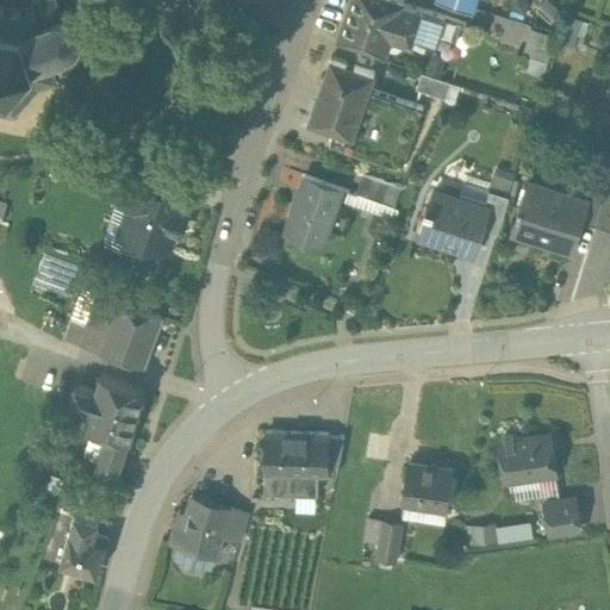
[(63,12),(62,12),(57,0),(31,0),(32,2),(19,7),(0,4),(0,101),(13,105),(16,111),(22,109),(19,103),(41,79),(56,73),(57,78),(82,69),(74,48),(78,45),(81,42),(83,38),(85,33),(85,29),(82,24),(80,19),(78,16),(73,13),(68,12),(63,12)]
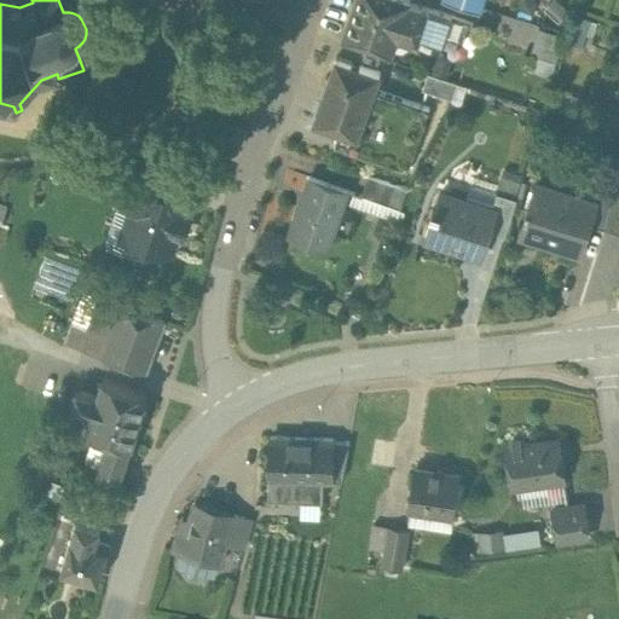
[(410,0),(356,0),(343,35),(392,52),(398,35),(440,50),(452,16),(410,1),(410,0)]
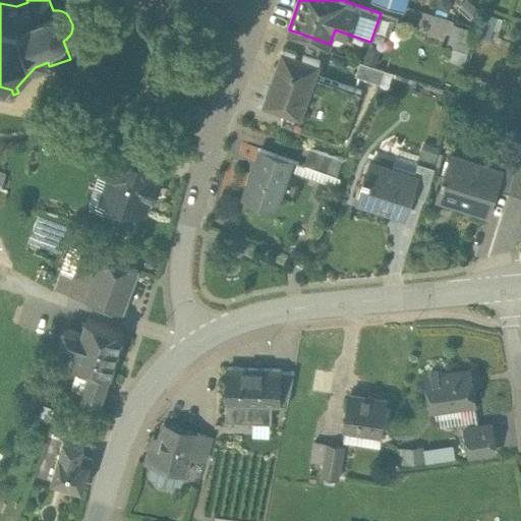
[(497,18),(486,14),(479,36),(489,40),(497,18)]
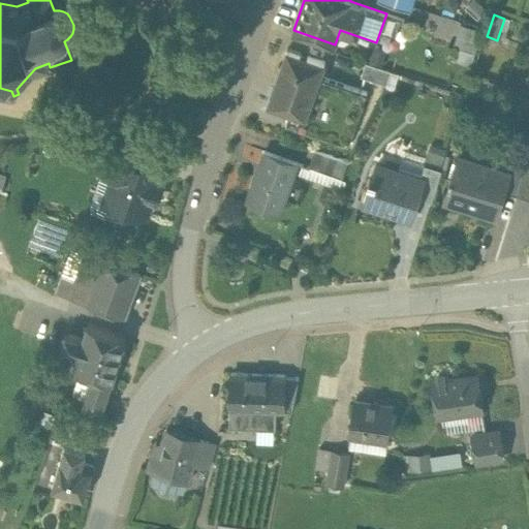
[(461,24),(454,47),(474,54),(481,31),(461,24)]
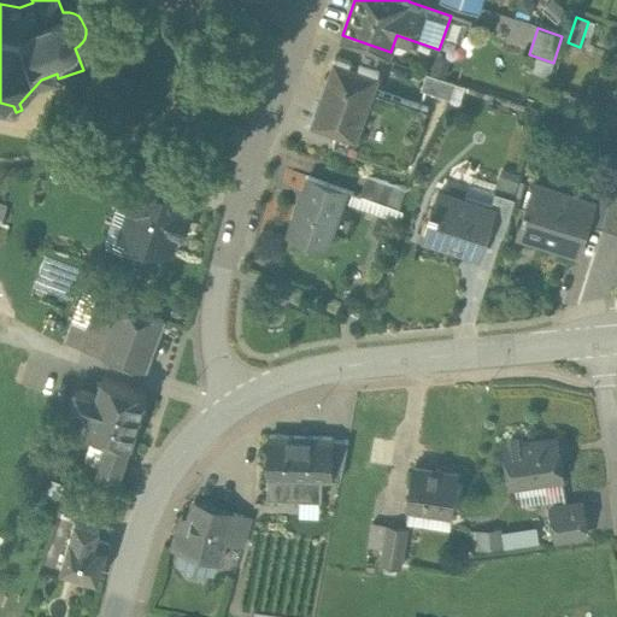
[(428,109),(374,89),(380,72),(335,57),(318,106),(321,106),(325,122),(325,124),(339,129),(334,142),(407,169),(428,109)]
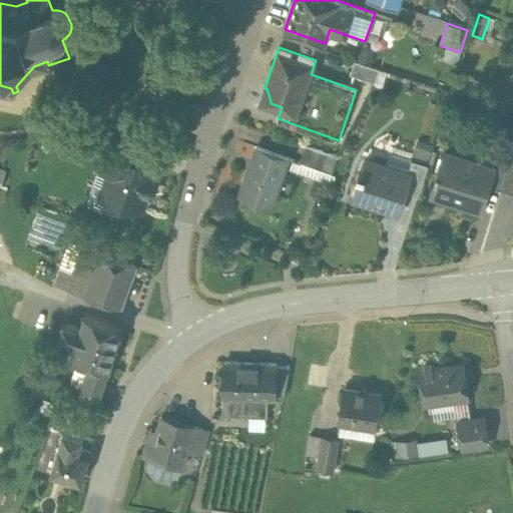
[(380,69),(355,61),(351,74),(376,82),(380,69)]
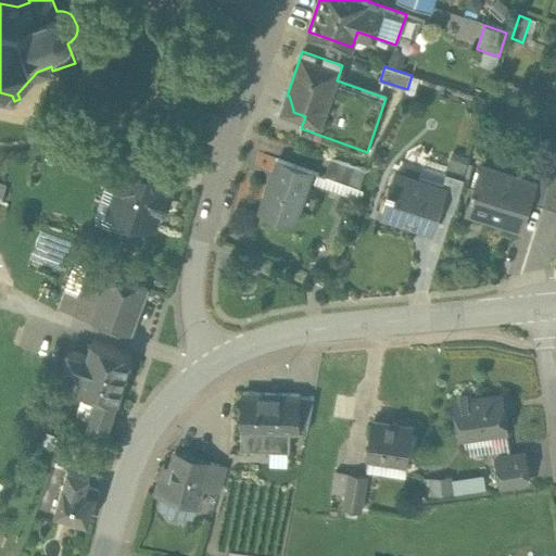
[(355,166),(331,158),(330,160),(331,160),(326,175),(326,174),(325,176),(349,184),(355,166)]
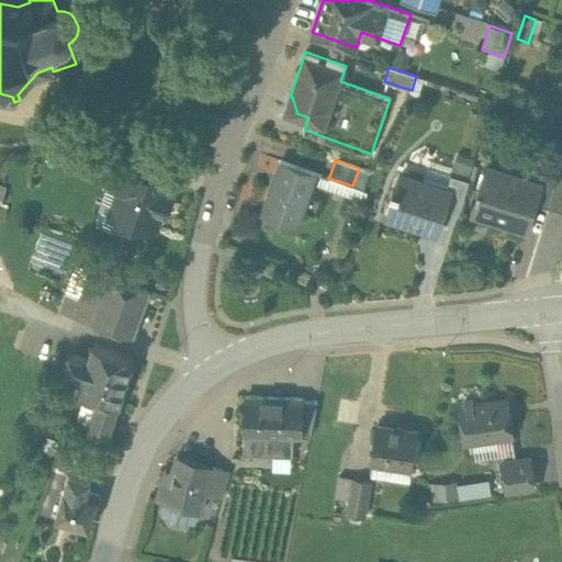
[(317,173),(281,160),(280,161),(281,163),(263,212),(262,212),(262,213),(299,226),(299,225),(299,224),(316,175),(317,173)]
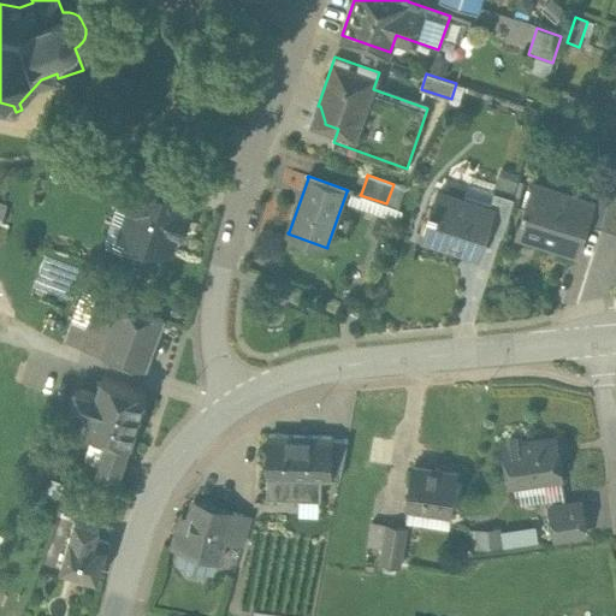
[(590,201),(534,183),(527,207),(525,207),(522,215),(523,217),(519,234),(575,252),(585,221),(592,201),(590,201)]
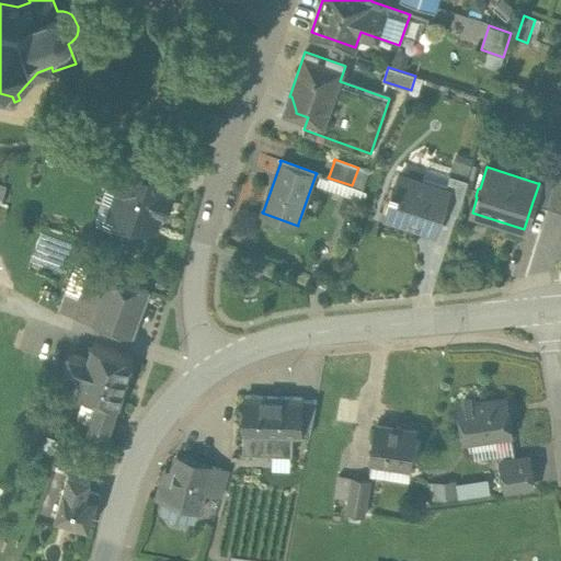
[(162,180),(127,168),(127,170),(119,191),(123,199),(117,215),(156,228),(162,209),(165,210),(172,194),(168,192),(171,183),(162,180)]
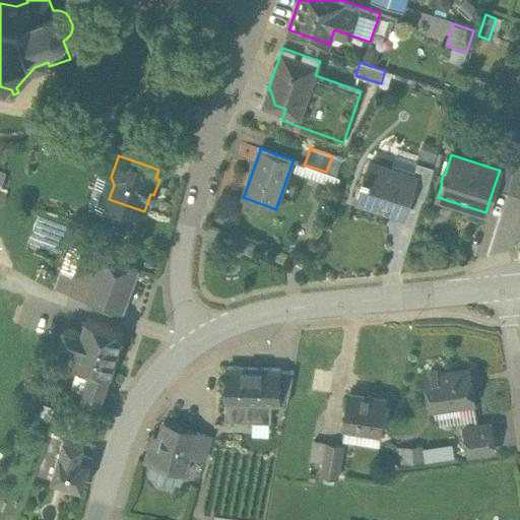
[(342,159),(332,155),(326,172),(337,176),(342,159)]
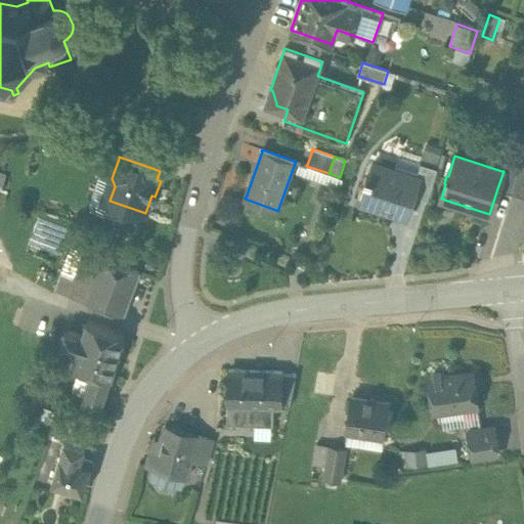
[(522,166),(505,161),(501,171),(504,171),(497,188),(513,193),(522,166)]
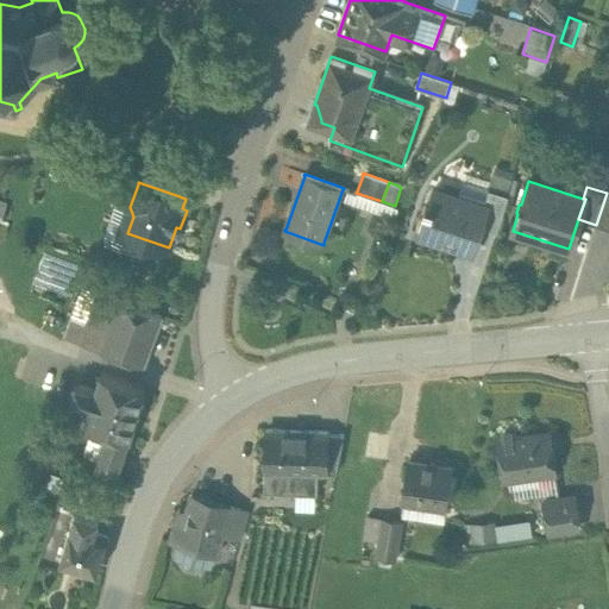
[(488,207),(433,189),(428,206),(426,205),(425,209),(427,209),(419,234),(475,252),(484,224),(489,207),(488,207)]
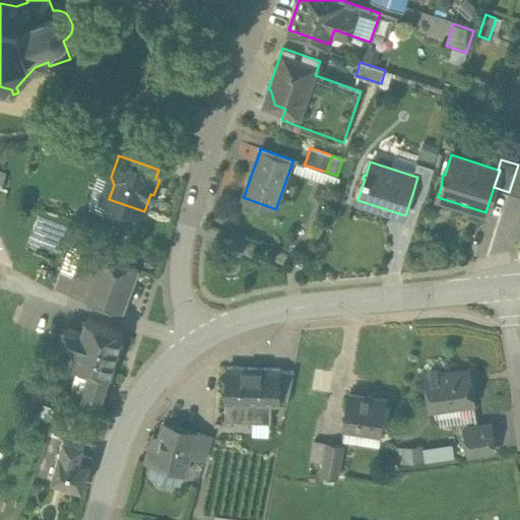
[(304,165),(298,163),(295,172),(333,185),(337,176),(326,172),(304,165)]
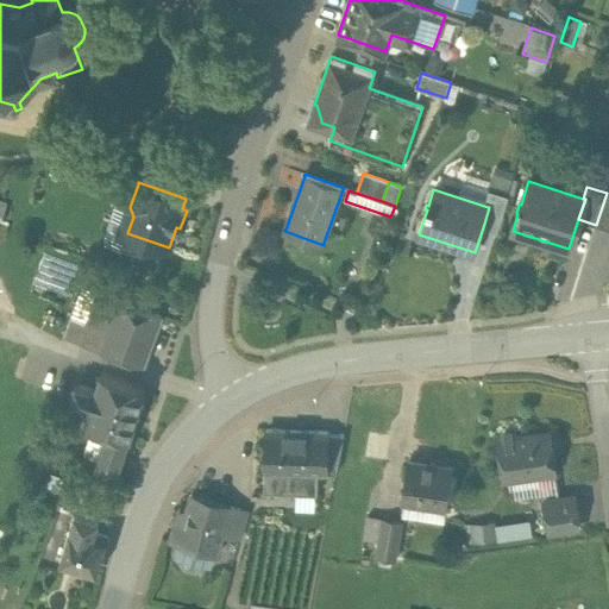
[(509,196),(493,190),(488,207),(489,207),(484,224),(498,228),(509,196)]
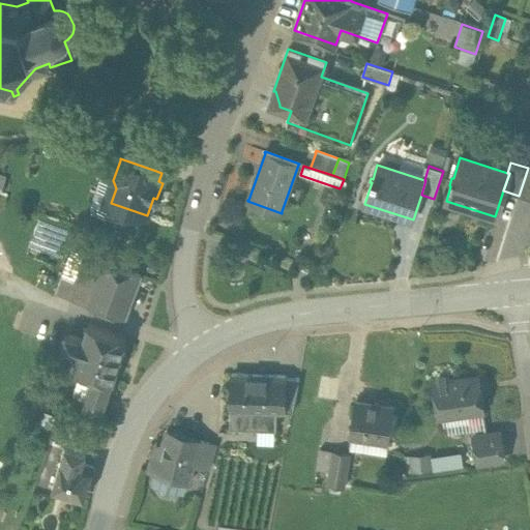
[(529,168),(528,168),(519,196),(529,199),(529,168)]
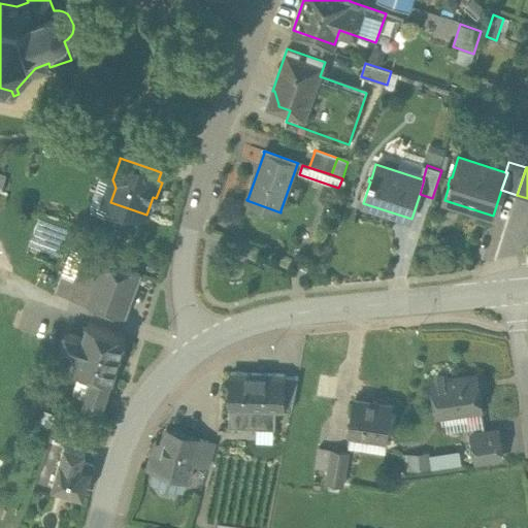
[(100,259),(88,255),(84,266),(71,297),(85,302),(100,259)]
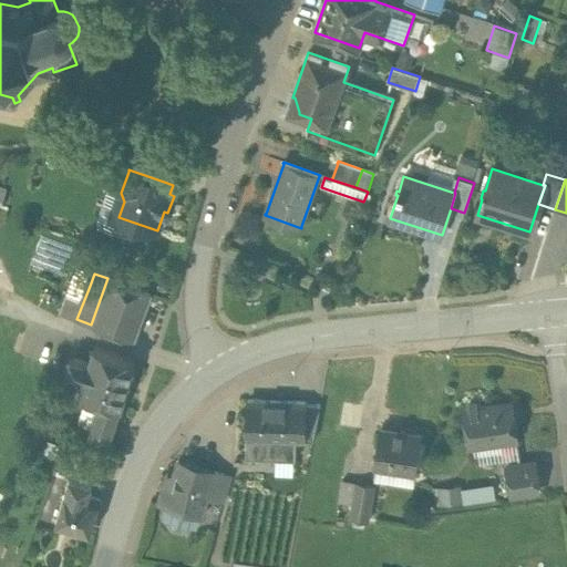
[(152,294),(107,278),(91,325),(134,341),(152,294)]
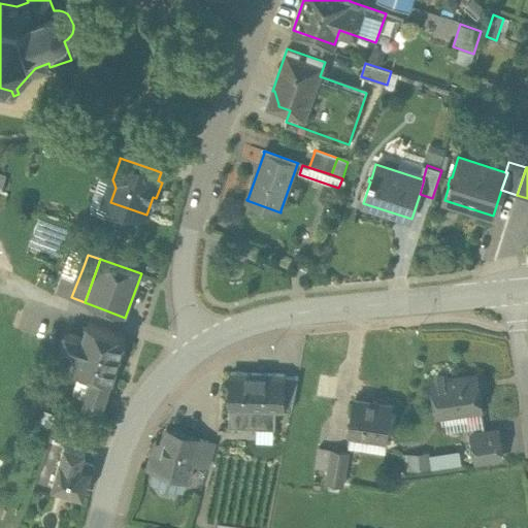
[(84,338),(66,333),(63,345),(79,351),(74,367),(93,373),(84,402),(103,408),(111,380),(112,380),(127,336),(88,324),(84,338)]
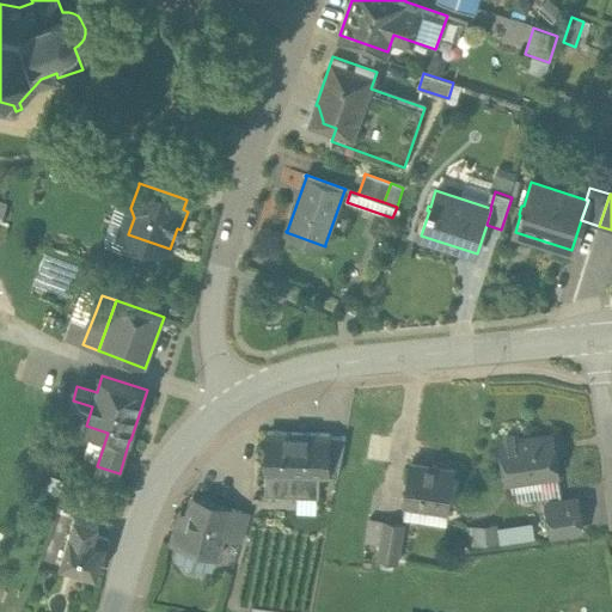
[(330,435),(268,433),(265,494),(319,496),(319,475),(328,476),(328,475),(329,476),(330,436),(330,435)]
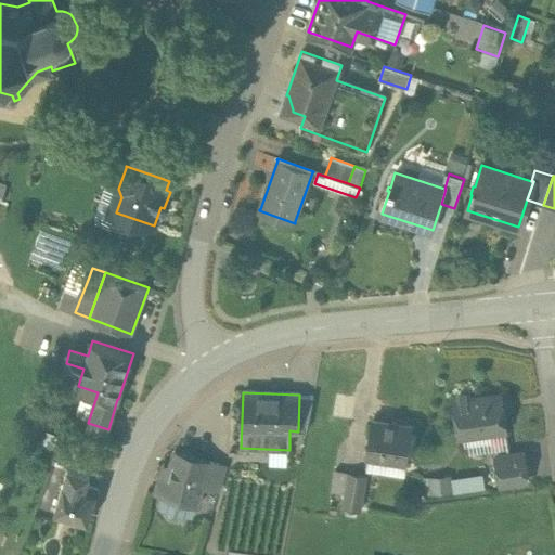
[(502,394),(475,398),(468,392),(460,394),(455,402),(460,436),(507,428),(502,394)]
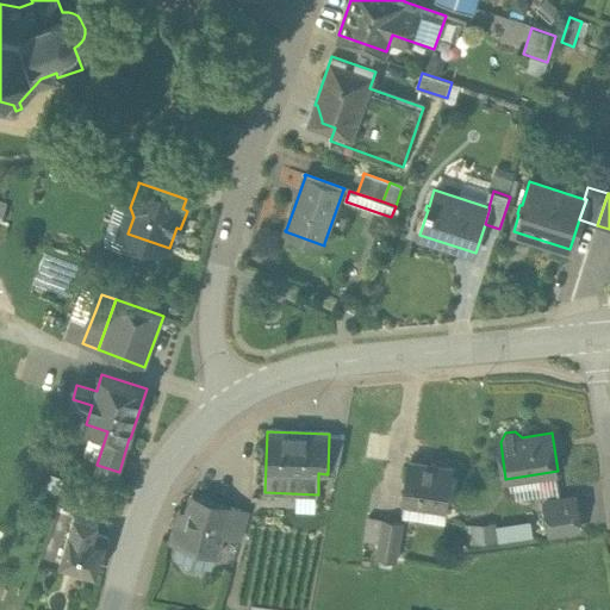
[(346,435),(329,435),(328,474),(337,474),(346,435)]
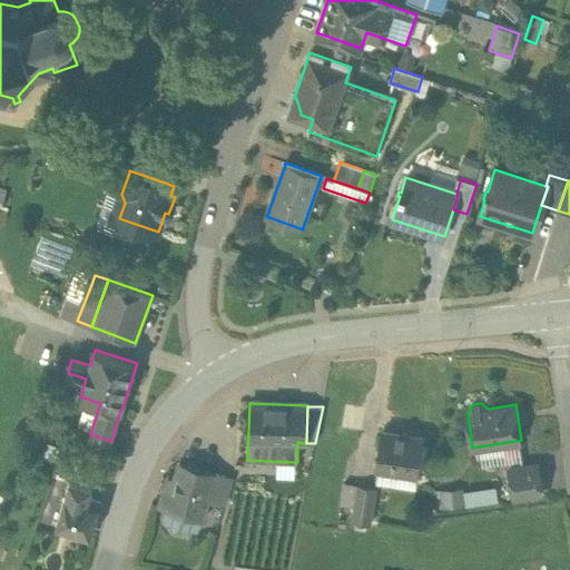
[(403,434),(382,431),(376,469),(400,472),(401,471),(419,473),(424,436),(403,433),(403,434)]
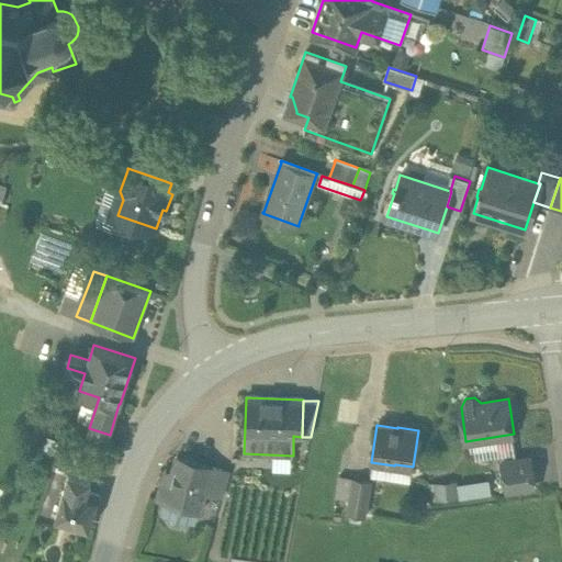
[(96,464),(62,453),(56,469),(69,473),(69,472),(91,479),(96,464)]
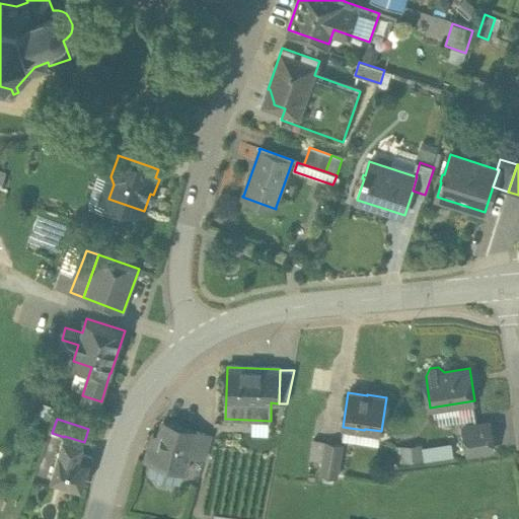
[(197,432),(163,422),(159,437),(153,436),(146,461),(152,463),(150,471),(153,476),(157,477),(160,484),(167,486),(172,483),(175,484),(181,479),(184,471),(184,472),(190,454),(197,432)]
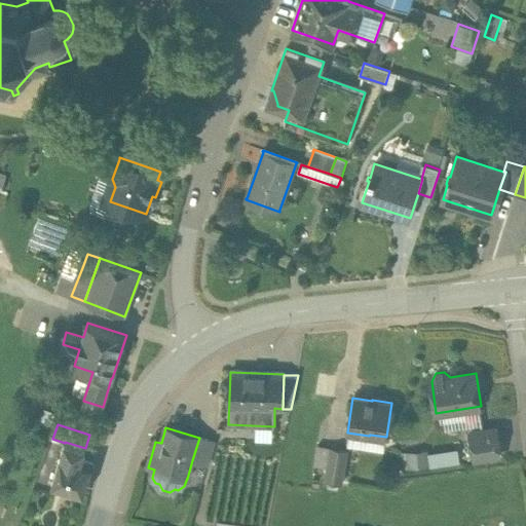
[(497,428),(471,433),(475,458),(501,454),(497,428)]
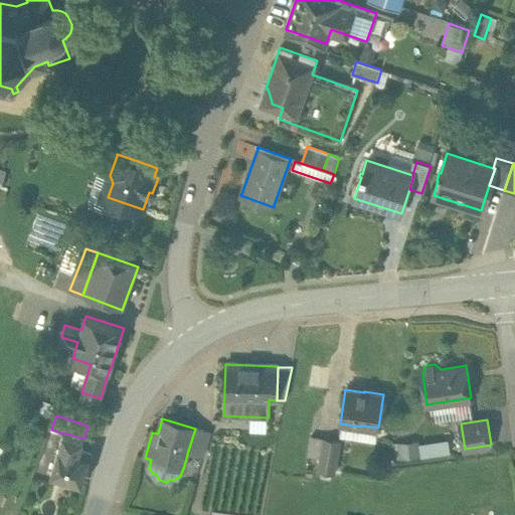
[(209,433),(195,428),(188,451),(203,455),(209,433)]
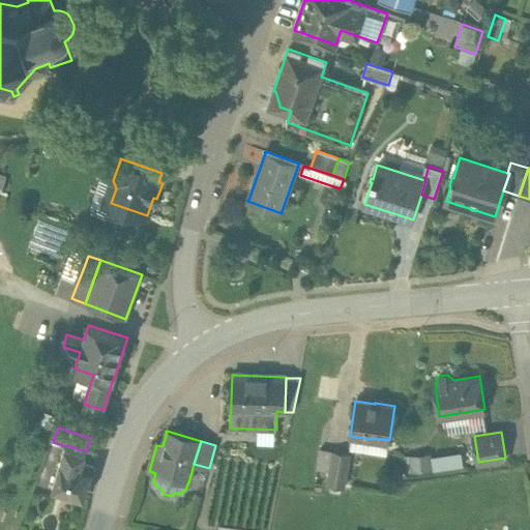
[(86,451),(65,445),(65,446),(53,490),(56,490),(57,493),(63,495),(65,493),(84,499),(94,467),(83,464),(86,451)]
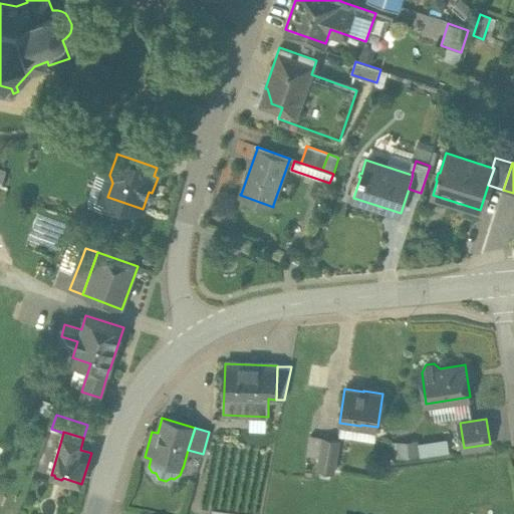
[(321,456),(324,437),(311,435),(308,454),(321,456)]
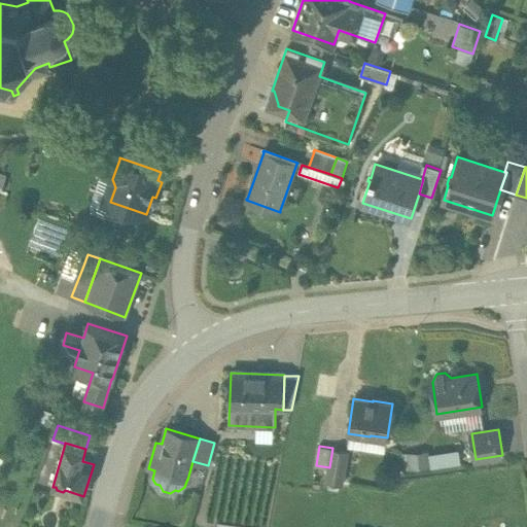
[(329,467),(326,482),(343,485),(348,450),(332,448),(329,467)]
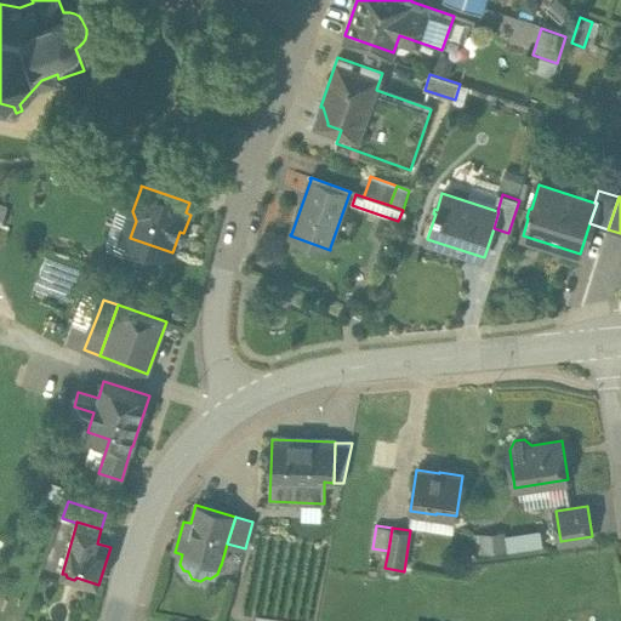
[(474,534),(477,553),(508,550),(506,530),(474,534)]
